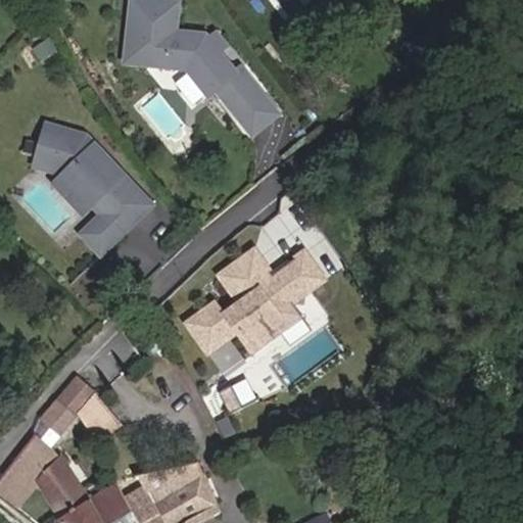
[(233,123),(258,101),(236,76),(231,81),(214,61),(202,47),(199,44),(170,36),(178,7),(148,0),(131,0),(116,58),(179,75),(200,100),(208,94),(233,123)]
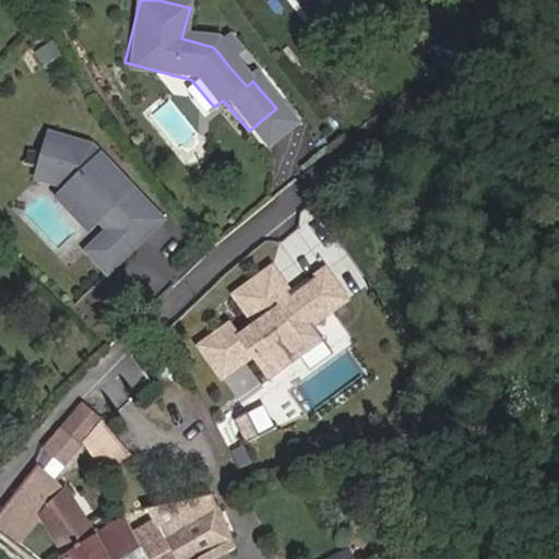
[(228,66),(237,58),(225,44),(216,50),(228,66)]
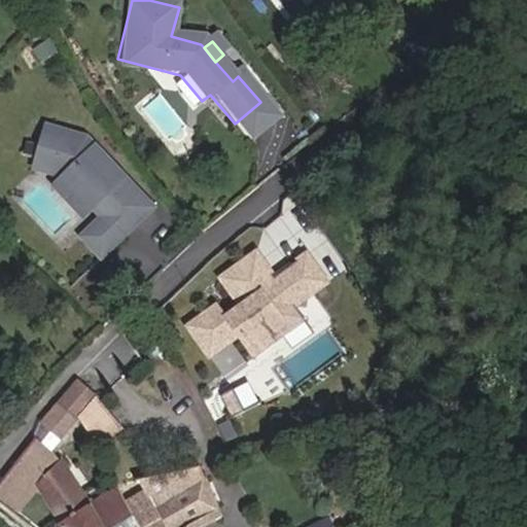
[(277,121),(260,102),(235,124),(251,143),(277,121)]
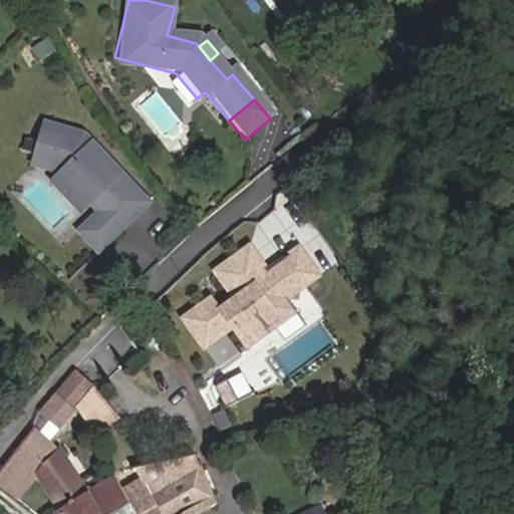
[(45,123),(33,163),(61,172),(87,202),(97,215),(75,233),(93,253),(115,235),(102,219),(110,213),(123,228),(147,208),(86,137),(45,123)]
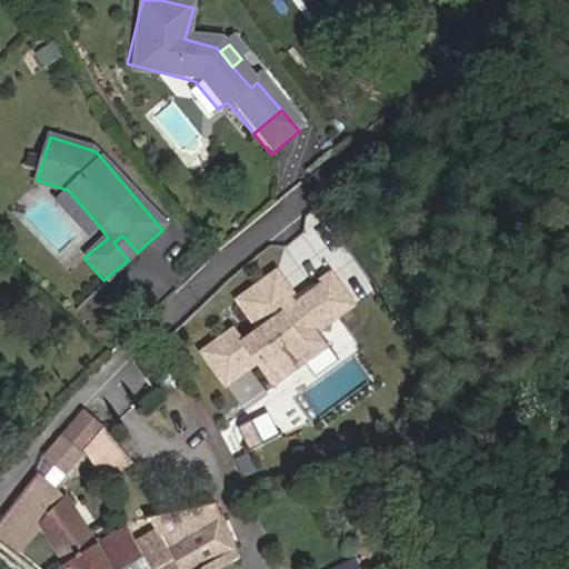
[(68,190),(57,199),(86,233),(97,223),(68,190)]
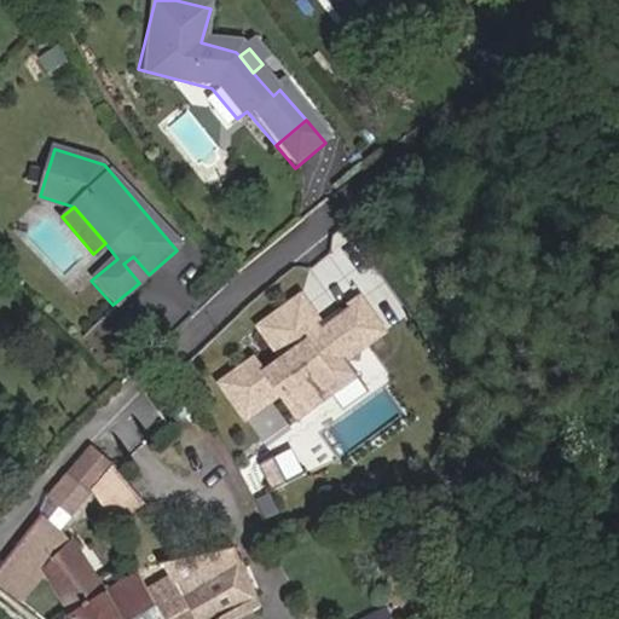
[(133,256),(123,264),(139,283),(149,275),(133,256)]
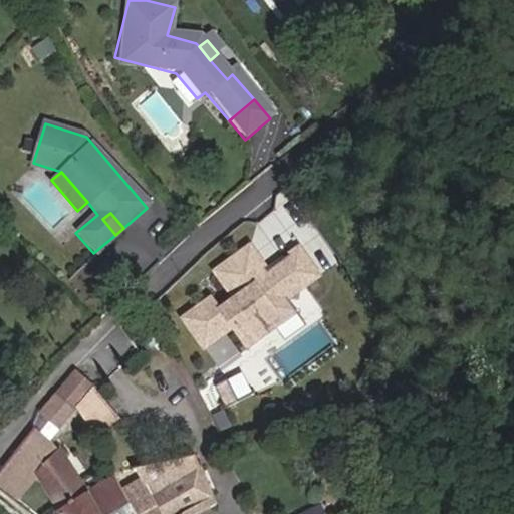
[(265,268),(248,244),(214,269),(234,296),(219,307),(211,295),(183,316),(203,344),(232,323),(247,343),(295,308),(285,295),(316,272),(297,245),(265,268)]
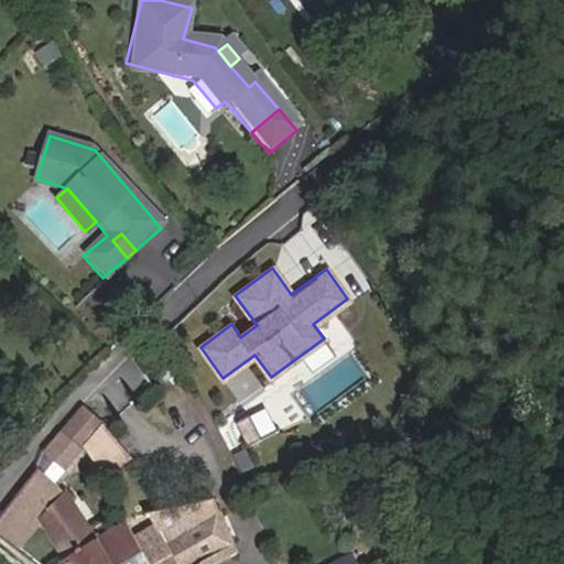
[(245,403),(270,389),(256,365),(231,378),(245,403)]
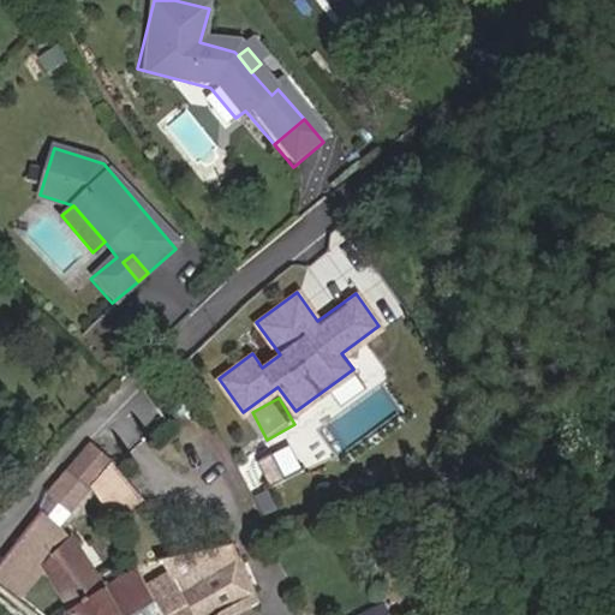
[(72,513),(126,452),(105,433),(89,451),(51,494),(72,513)]
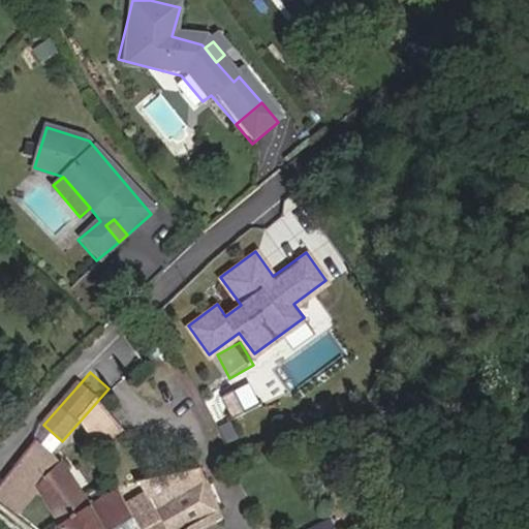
[(247,382),(226,399),(239,414),(259,399),(247,382)]
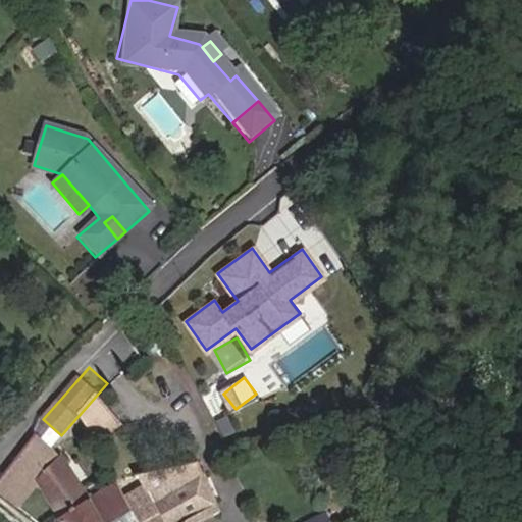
[(41,420),(35,433),(51,448),(61,435),(43,419),(41,420)]
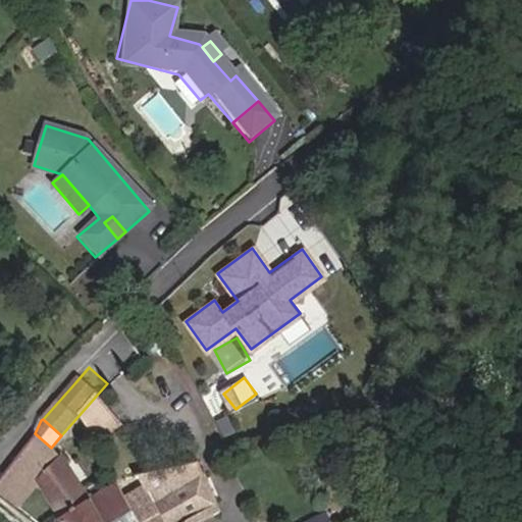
[(35,433),(0,477),(0,491),(19,507),(42,485),(63,519),(95,501),(87,488),(67,462),(51,448),(35,433)]
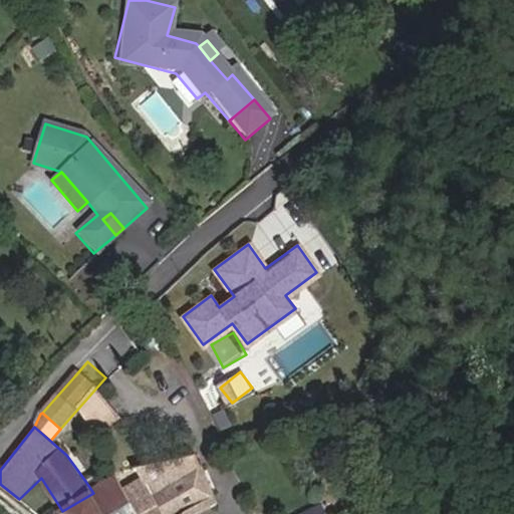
[(172,483),(181,478),(170,461),(164,462),(136,468),(152,496),(172,483)]
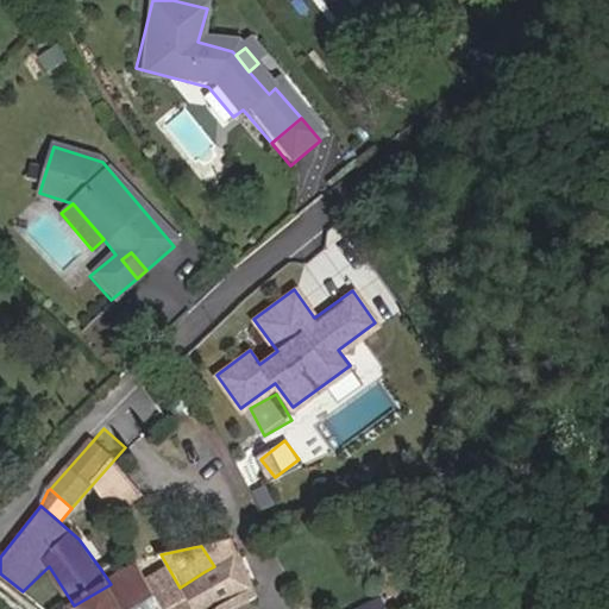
[(221,608),(203,572),(180,588),(161,554),(140,566),(163,607),(163,608),(221,608)]
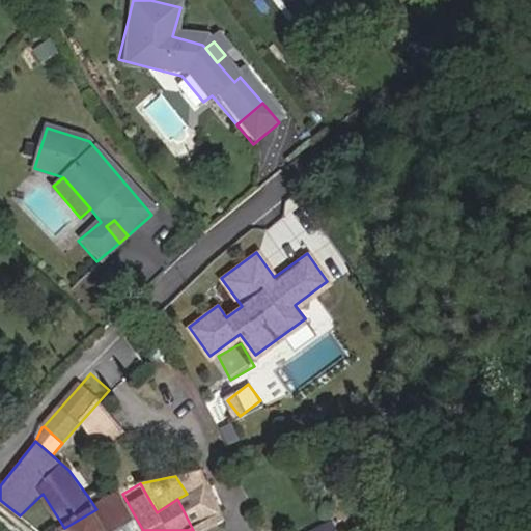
[(64,528),(66,530),(138,530),(142,529),(122,494),(96,509),(64,528)]
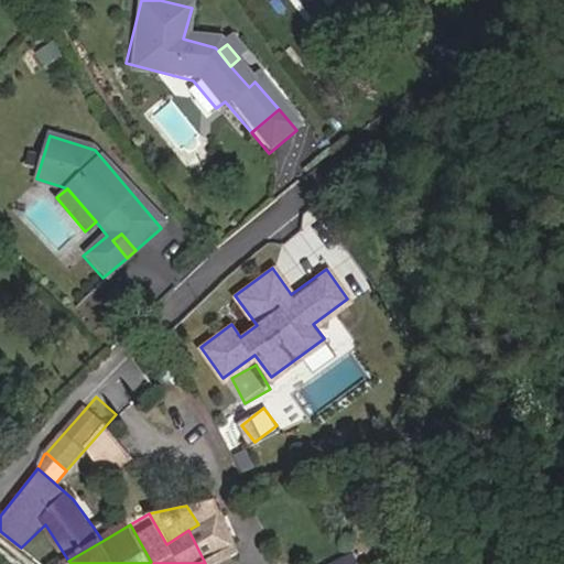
[(326,563),(350,563),(346,553),(326,563)]
